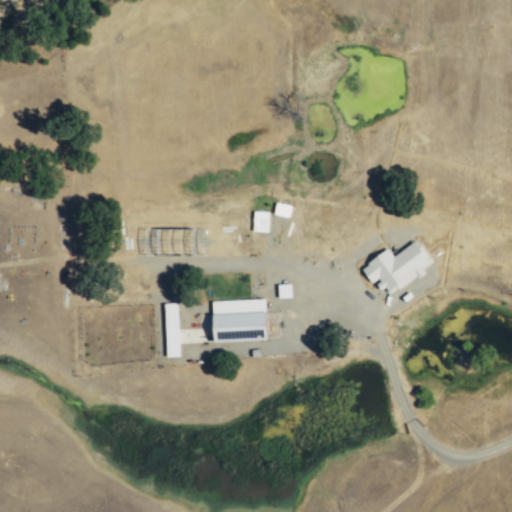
[(287,218),(289,207),(275,203),(272,214),(287,218)]
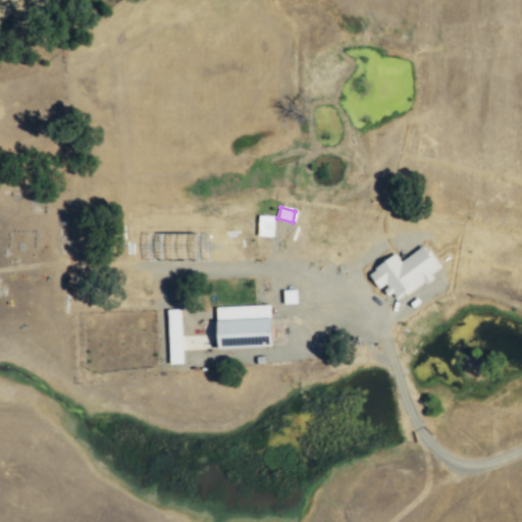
[(256,236),(272,237),(273,216),(257,216),(256,236)]
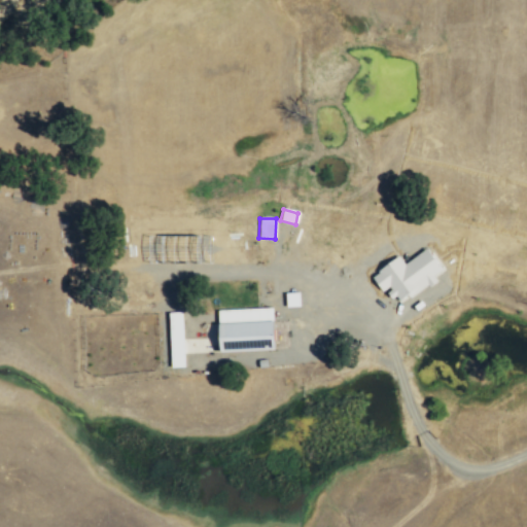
[(441,270),(426,248),(402,265),(397,257),(370,276),(381,291),(386,288),(397,305),(435,279),(432,275),(441,270)]
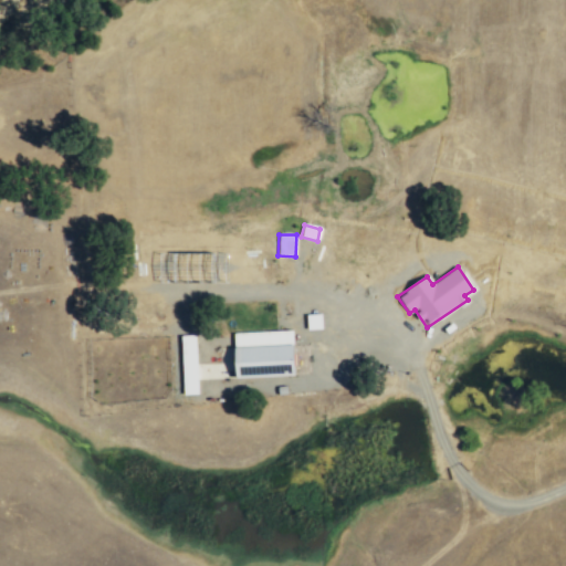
[(233,378),(293,376),(292,331),(232,333),(233,378)]
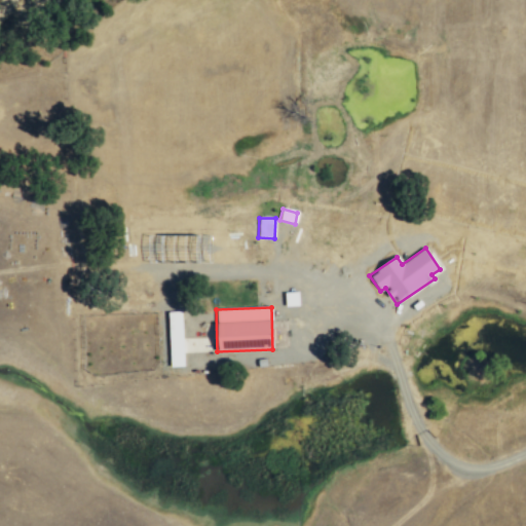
[(168,368),(183,367),(181,311),(167,312),(168,368)]
